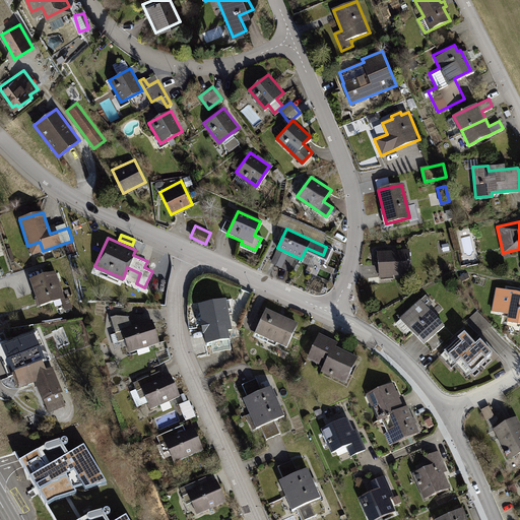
[(449,245),(442,246),(443,253),(450,252),(449,245)]
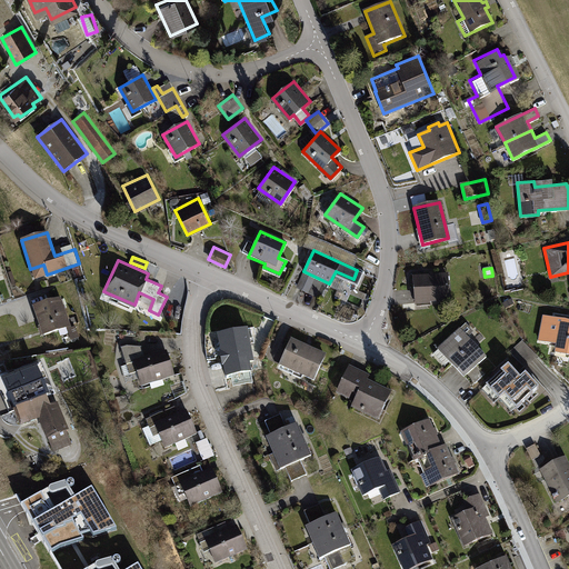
[(412,273),(415,301),(449,299),(448,272),(412,273)]
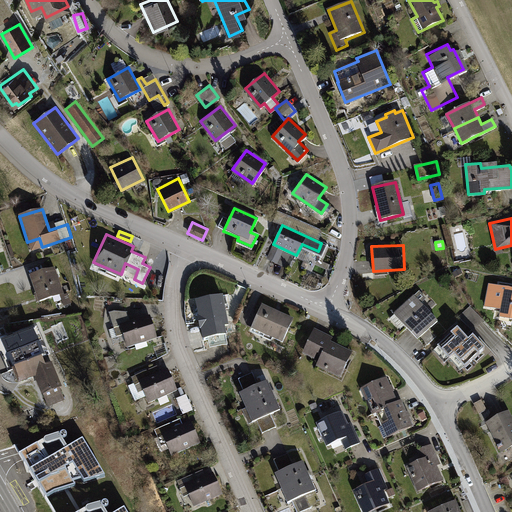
[(30,276),(39,303),(60,296),(64,307),(71,304),(68,294),(64,295),(55,268),(30,276)]
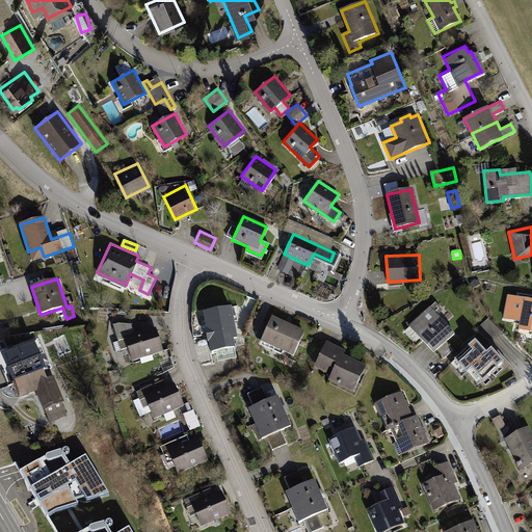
[(531,301),(508,297),(504,319),(521,322),(520,329),(531,331),(531,301)]
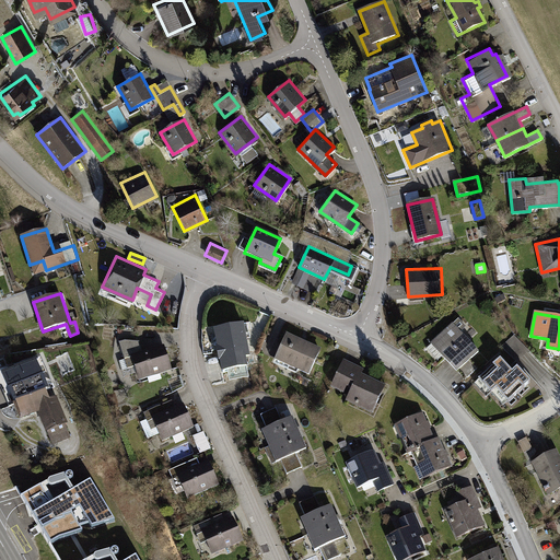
[(443,357),(456,370),(478,349),(459,329),(465,324),(458,316),(431,341),(444,356),(443,357)]
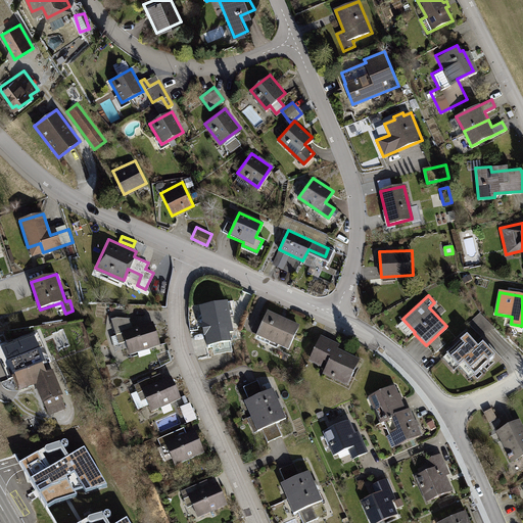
[(206,344),(231,339),(228,320),(231,319),(227,299),(199,304),(206,344)]
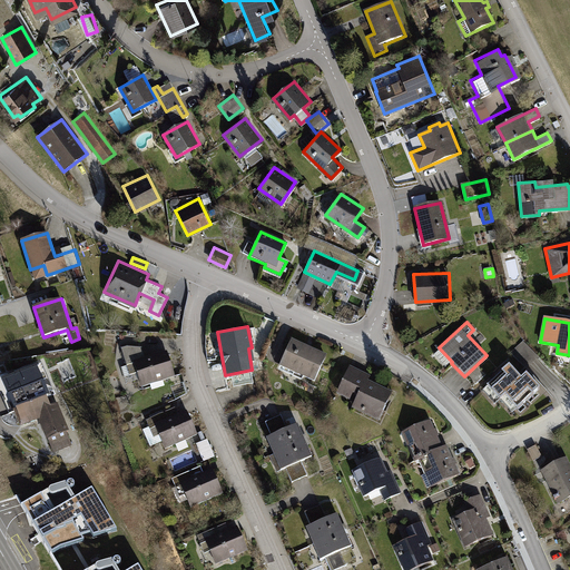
[(301,374),(313,380),(325,352),(292,337),(277,369),(300,379),(301,374)]
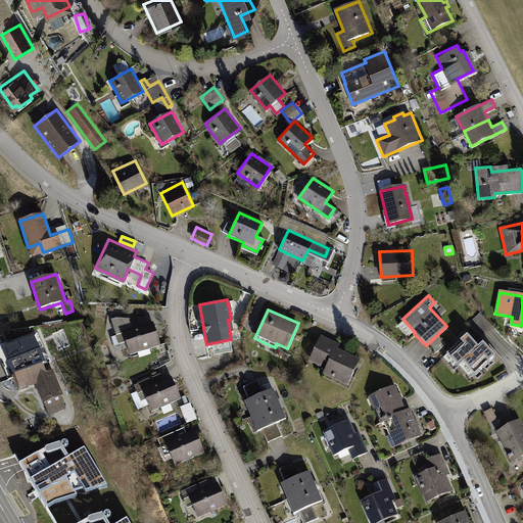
[(494,328),(480,314),(469,324),(483,339),(494,328)]
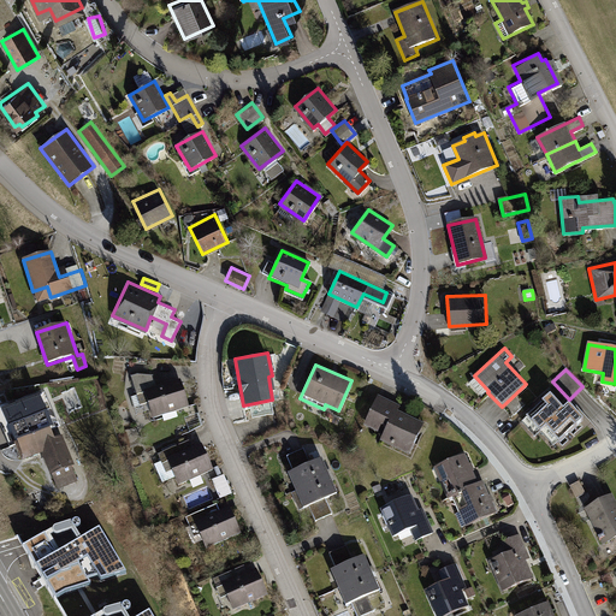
[(143,386),(152,414),(187,403),(178,375),(154,383),(152,372),(136,371),(130,373),(134,389),(143,386)]
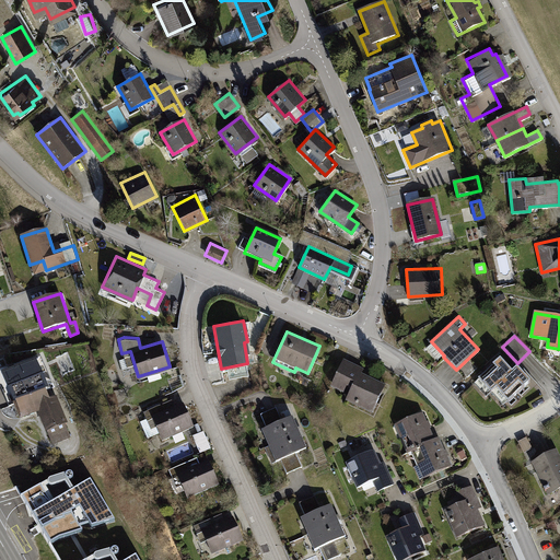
[(0,386),(9,407),(13,405),(46,392),(55,388),(42,357),(33,360),(34,362),(26,364),(25,362),(14,366),(14,368),(10,370),(8,365),(0,369),(0,386)]
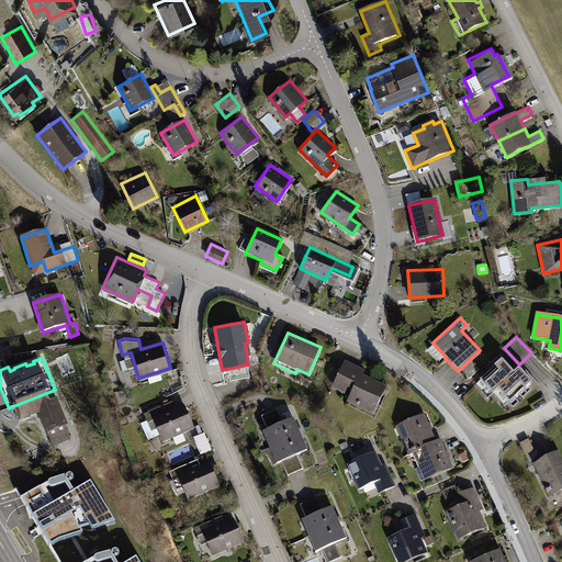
[(347,398),(372,412),(385,384),(362,373),(364,369),(345,359),(332,385),(349,394),(347,398)]
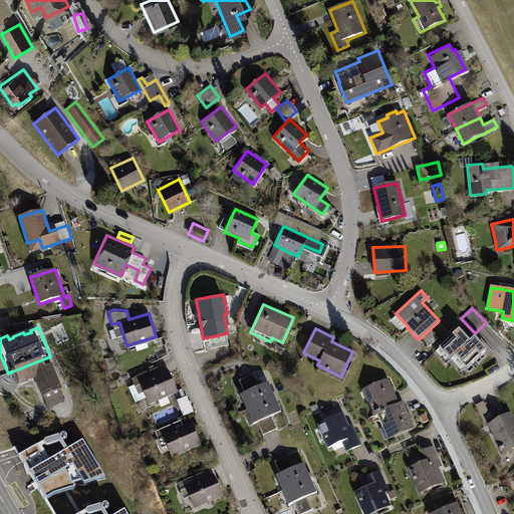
[(471,343),(459,331),(439,350),(451,362),(455,357),(471,343)]
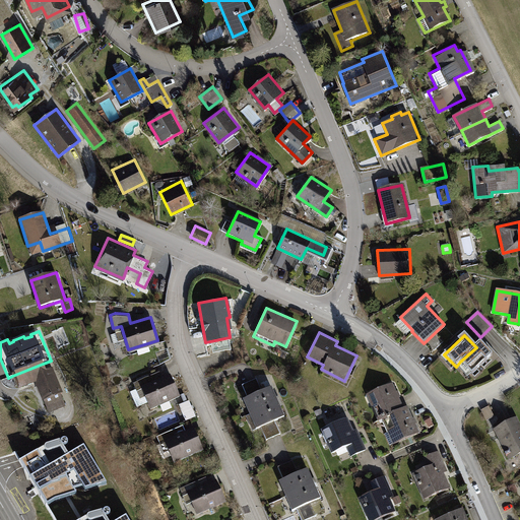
[(493,355),(480,343),(476,347),(460,362),(472,375),(493,355)]
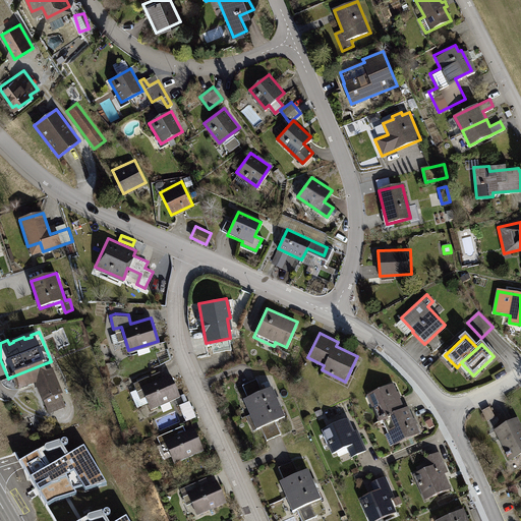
[(17,390),(36,383),(48,378),(46,371),(43,364),(12,377),(17,390)]
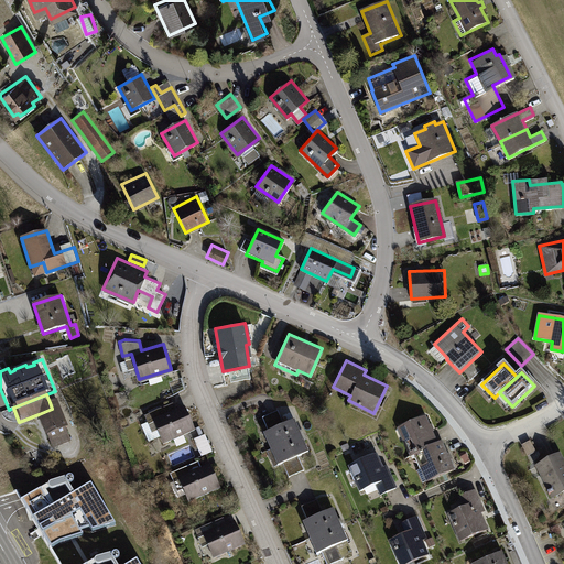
[(57,400),(50,402),(52,409),(39,414),(53,449),(72,442),(66,429),(68,427),(57,400)]
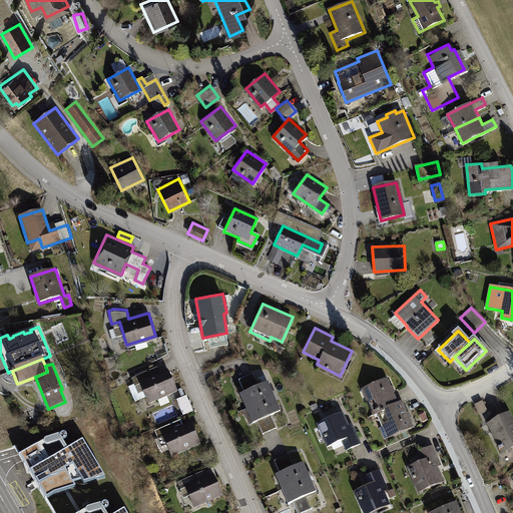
[(141,388),(147,402),(176,389),(166,367),(157,371),(154,365),(130,375),(136,390),(141,388)]
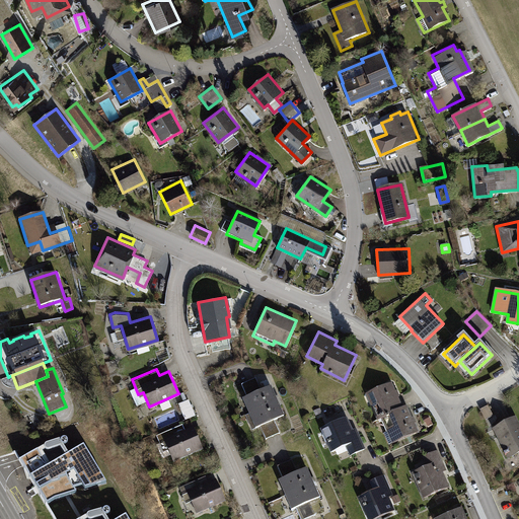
[(242,397),(249,412),(277,399),(271,385),(261,389),(255,377),(241,383),(246,395),(242,397)]
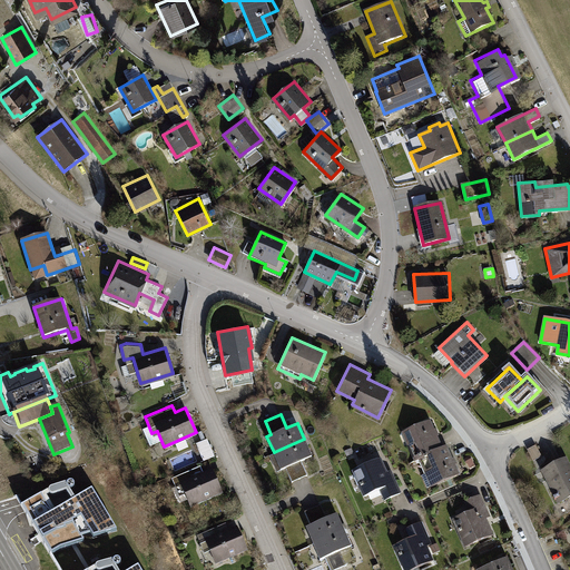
[(419,459),(442,448),(430,421),(402,433),(414,461),(419,459)]
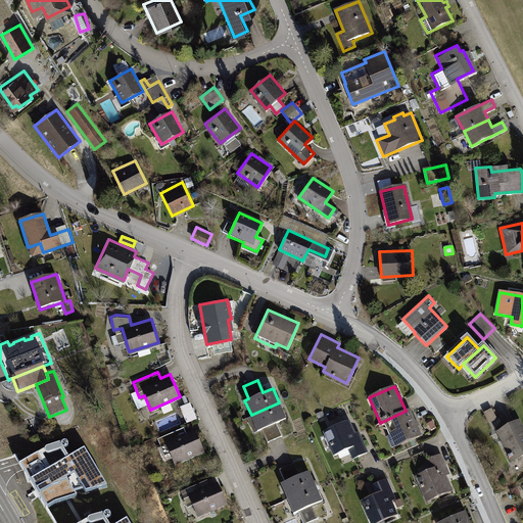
[(192,402),(183,406),(188,423),(198,419),(192,402)]
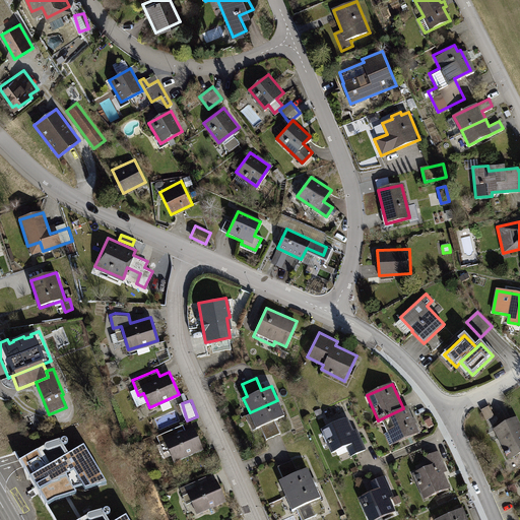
[(277,400),(250,412),(256,427),(259,426),(265,439),(279,433),(274,419),(284,415),(277,400)]
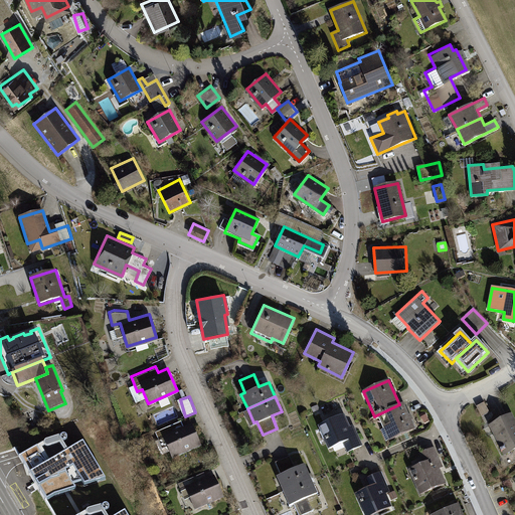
[(484,401),(476,405),(481,414),(489,410),(484,401)]
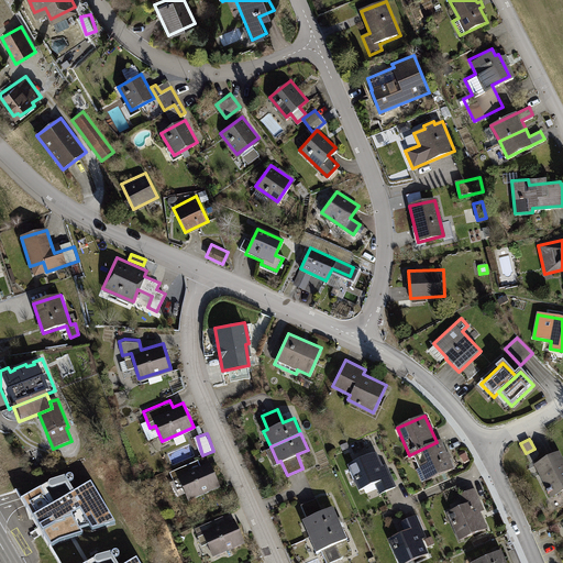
[(437,442),(414,453),(426,481),(453,468),(441,441),(437,442)]
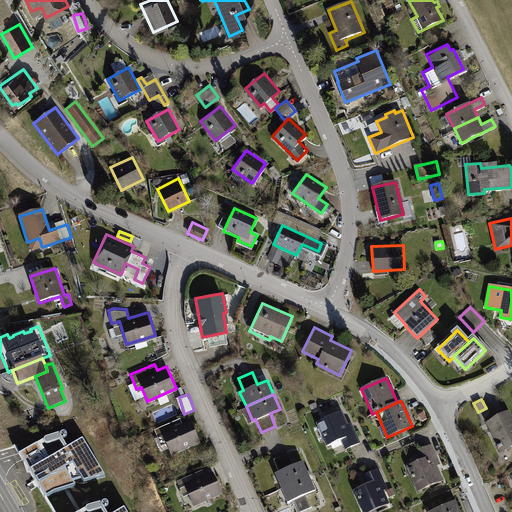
[(511,416),(508,410),(486,421),(501,451),(510,447),(511,451),(511,416)]
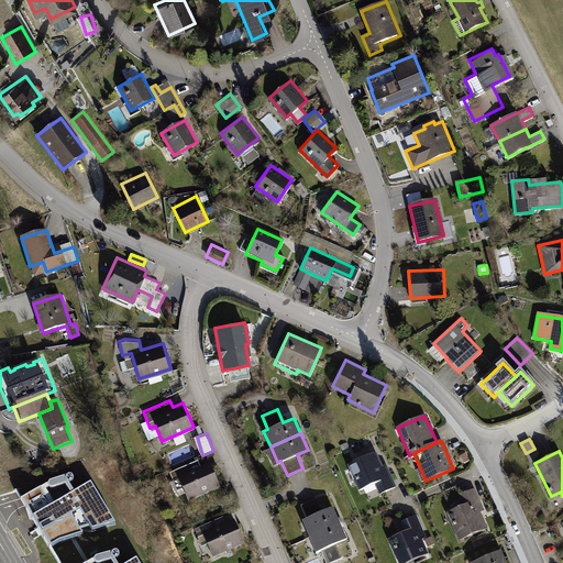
[(375,483),(381,495),(397,487),(387,466),(384,467),(377,453),(349,465),(360,490),(375,483)]
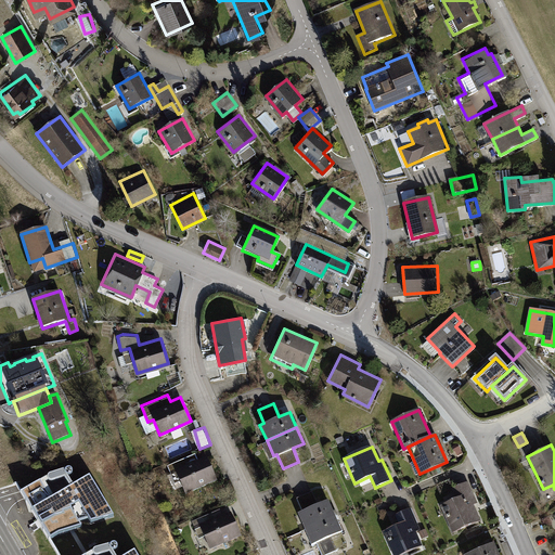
[(179,478),(185,492),(217,478),(206,454),(196,459),(193,452),(167,464),(173,480),(179,478)]
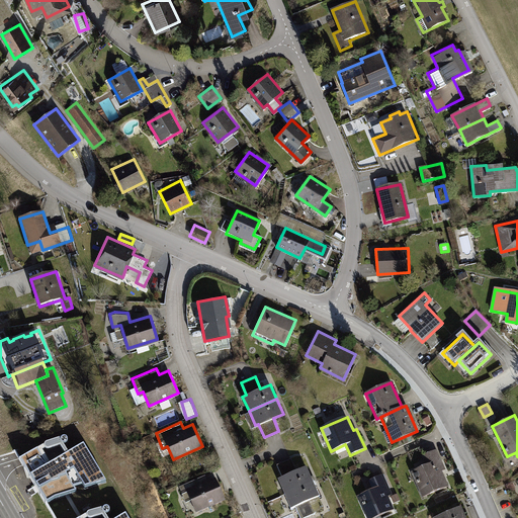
[(65,438),(64,438),(63,439),(46,444),(19,460),(46,504),(56,498),(76,492),(73,487),(82,485),(85,489),(106,482),(83,445),(68,454),(63,445),(65,445),(66,445),(67,444),(68,443),(68,441),(67,440),(66,439),(65,438)]
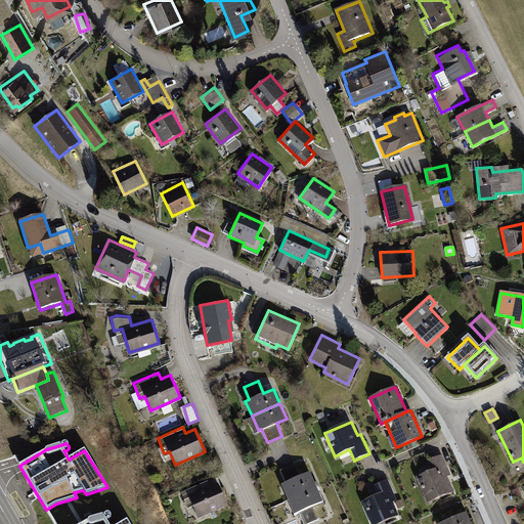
[(416,480),(426,503),(452,491),(447,479),(451,477),(442,456),(427,464),(431,473),(416,480)]
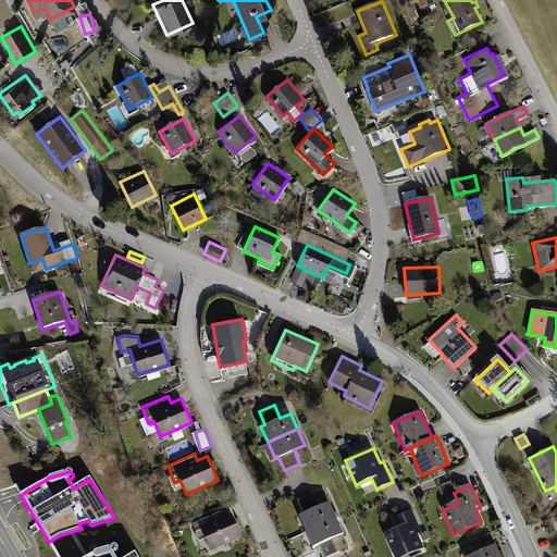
[(305,528),(335,515),(329,499),(318,504),(311,491),(297,497),(302,510),(298,512),(305,528)]
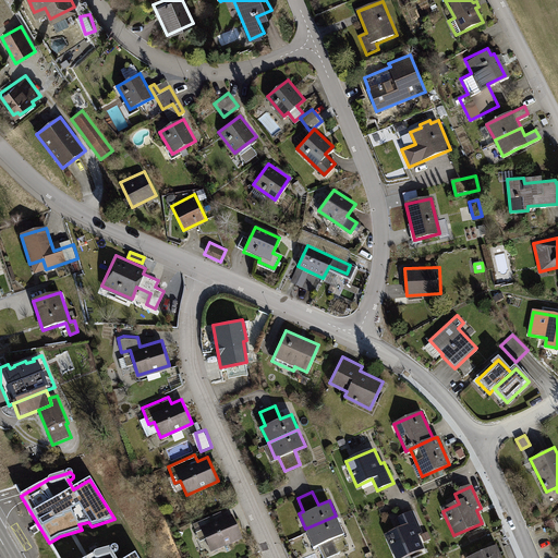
[(205,537),(211,552),(243,538),(232,513),(222,518),(220,511),(193,523),(201,540),(205,537)]
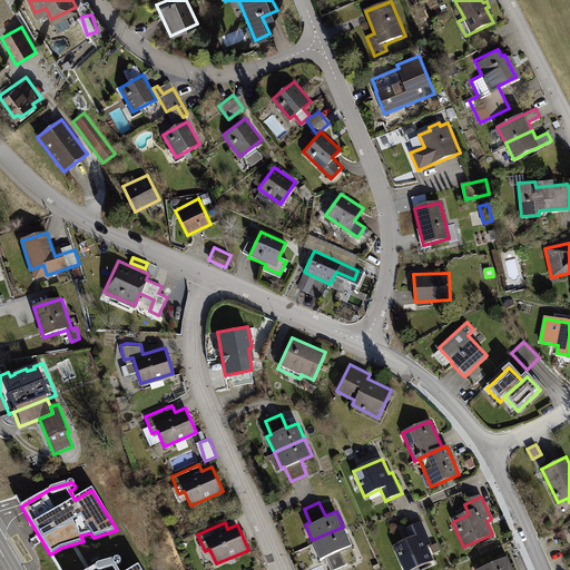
[(394,548),(403,569),(413,569),(434,561),(429,548),(433,546),(423,523),(406,531),(411,541),(394,548)]
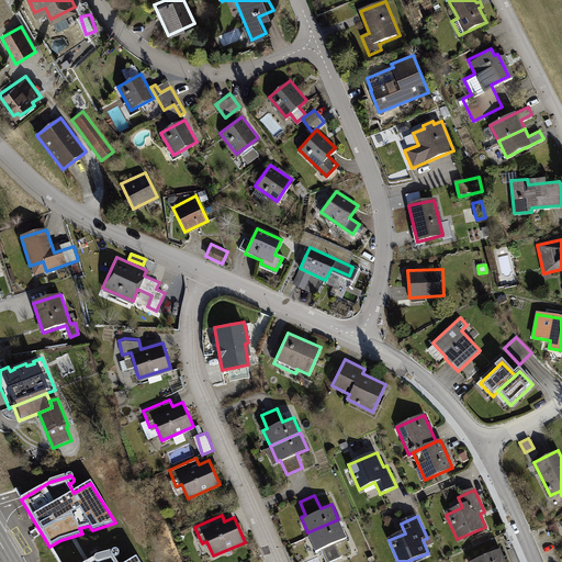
[(338,519),(307,532),(315,548),(318,547),(325,561),(340,554),(339,552),(350,548),(338,519)]
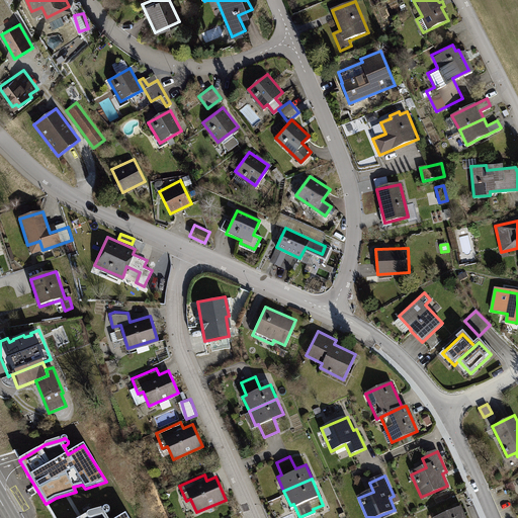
[(464,517),(459,506),(432,517),(464,517)]
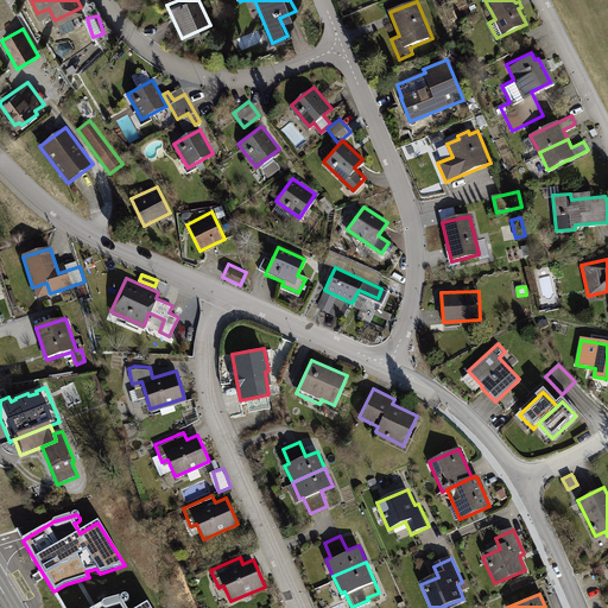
[(126,597),(125,597),(124,597),(103,603),(96,607),(150,607),(149,605),(141,607),(125,607),(124,605),(126,605),(127,605),(128,603),(130,602),(130,601),(128,599),(128,597),(126,597)]
